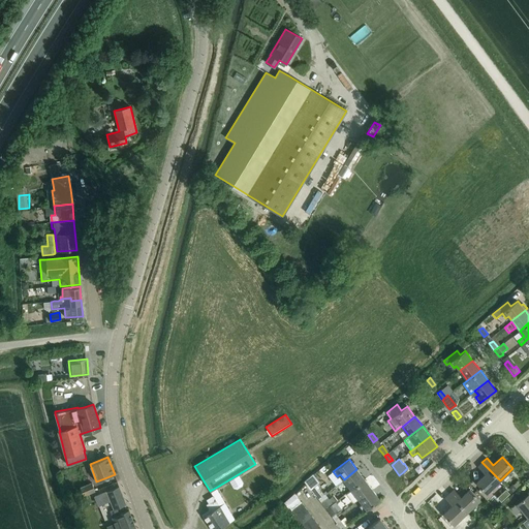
[(336,487),(325,474),(329,471),(321,462),(312,470),(330,492),(336,487)]
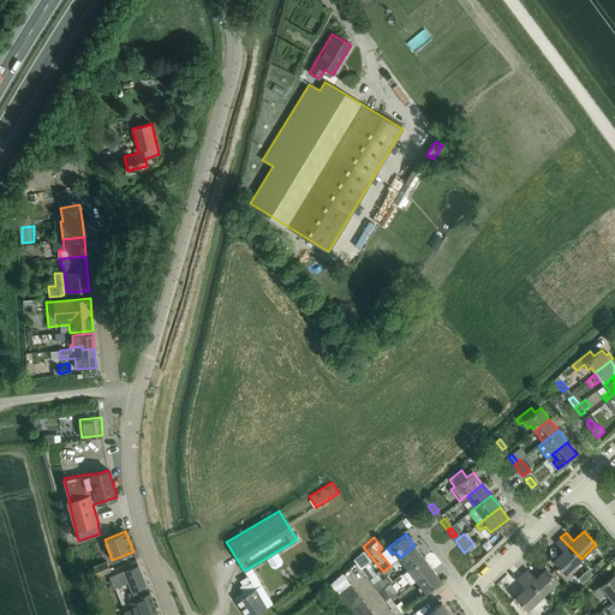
[(566,573),(581,559),(560,537),(555,542),(563,550),(554,560),(566,573)]
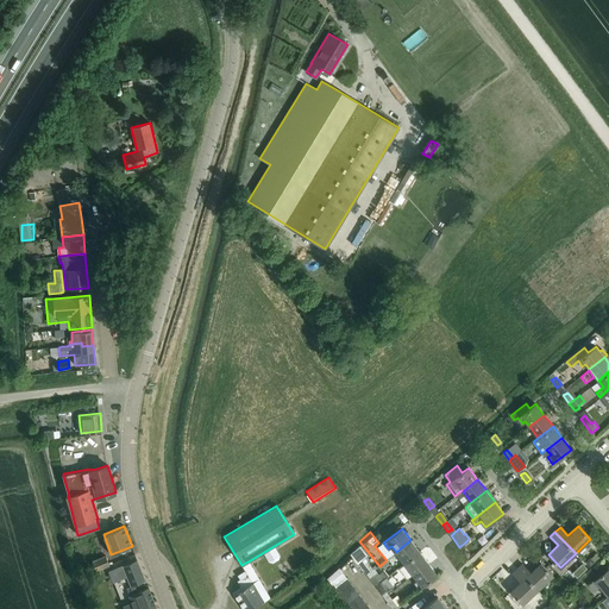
[(405,564),(420,552),(410,540),(396,552),(405,564)]
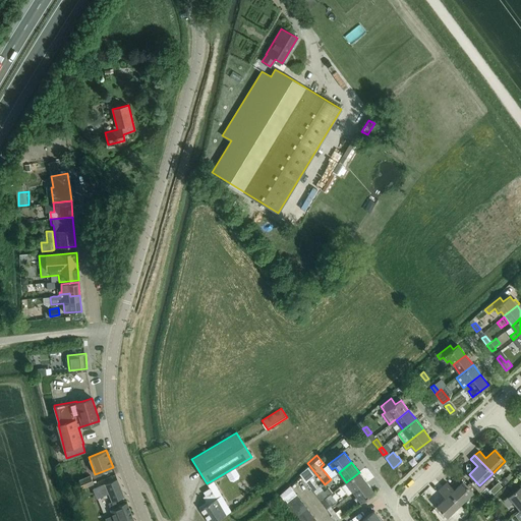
[(353,491),(366,481),(359,472),(346,482),(341,486),(348,495),(353,490),(353,491)]
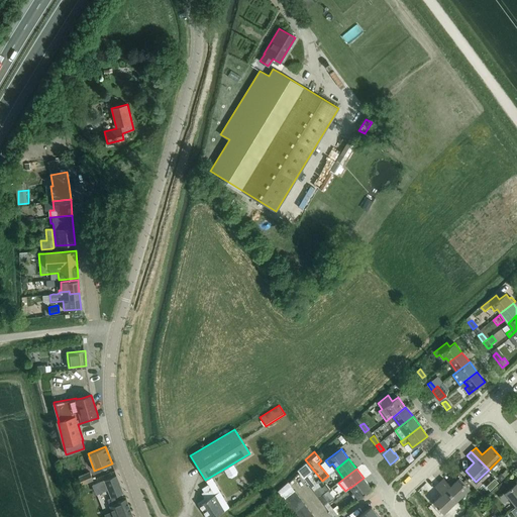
[(500,481),(508,474),(505,471),(497,478),(500,481)]
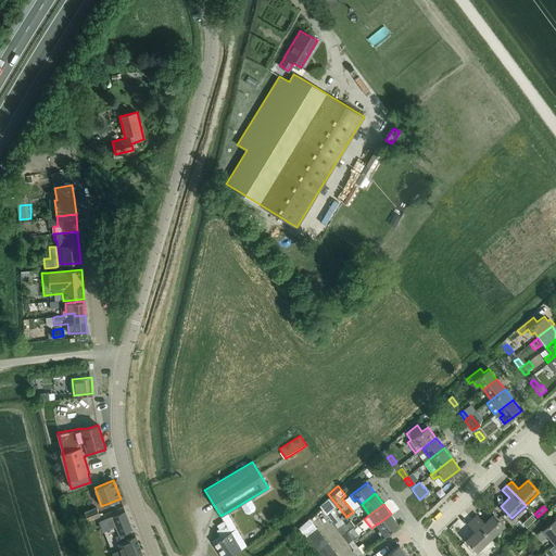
[(88,520),(100,515),(97,507),(85,512),(88,520)]
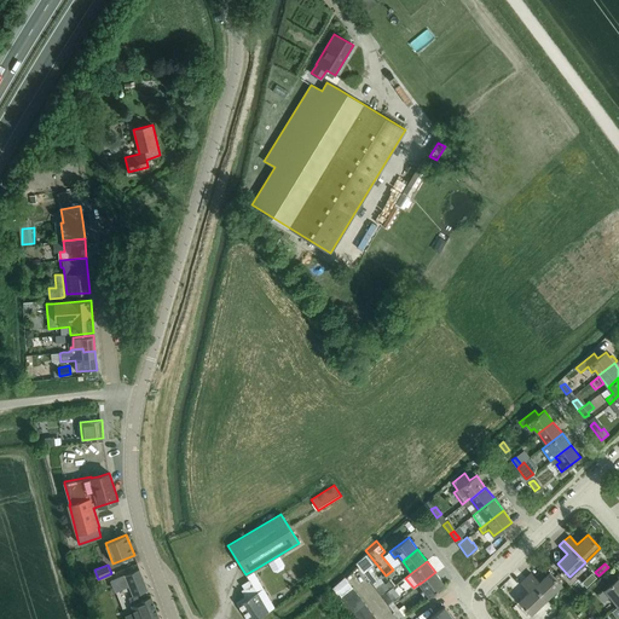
[(139,601),(137,594),(148,590),(139,568),(125,574),(133,595),(128,597),(132,605),(134,611),(125,614),(126,618),(152,618),(158,617),(151,596),(139,601)]
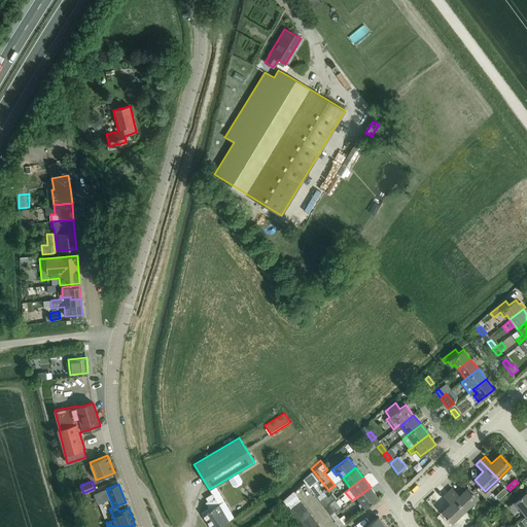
[(315,488),(313,484),(309,487),(314,494),(317,497),(321,494),(320,494),(322,492),(317,486),(315,488)]
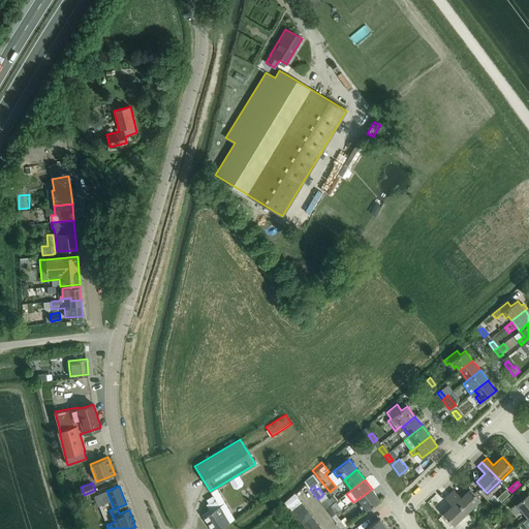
[(480,499),(476,496),(469,488),(460,497),(454,490),(449,493),(467,511),(480,499)]
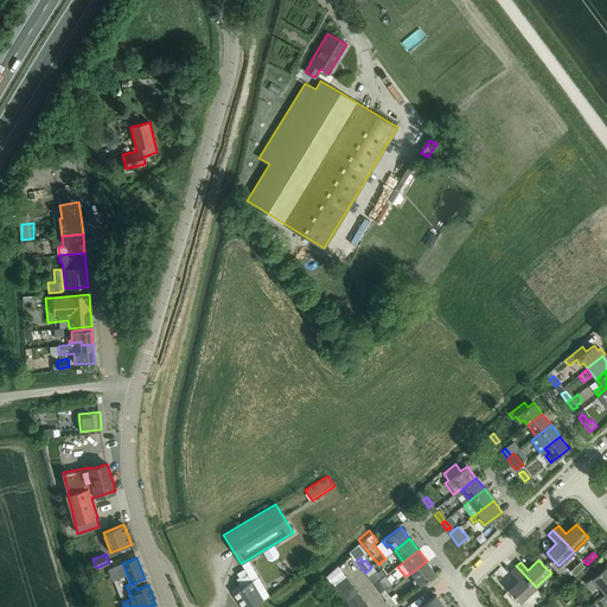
[(417,587),(435,573),(427,561),(411,573),(415,577),(411,580),(417,587)]
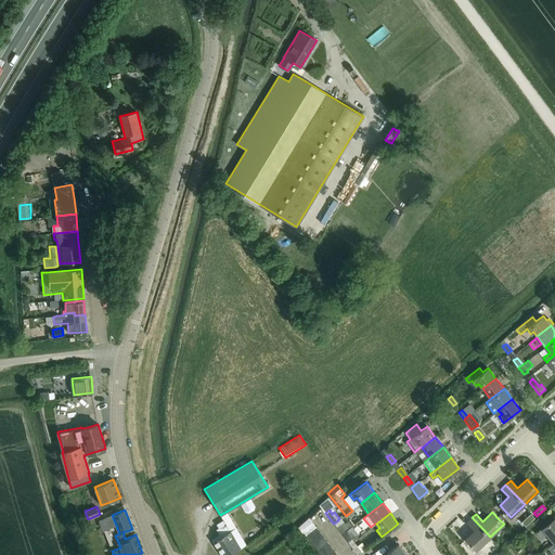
[(476,551),(485,542),(490,537),(472,517),(467,521),(474,529),(465,539),(476,551)]
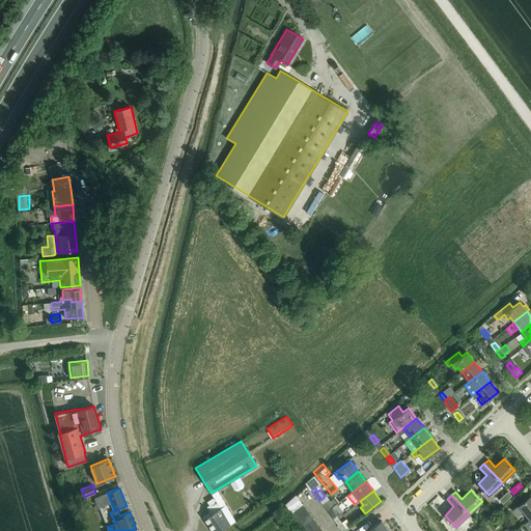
[(530,496),(522,502),(512,510),(518,515),(523,511),(530,520),(530,518),(530,496)]
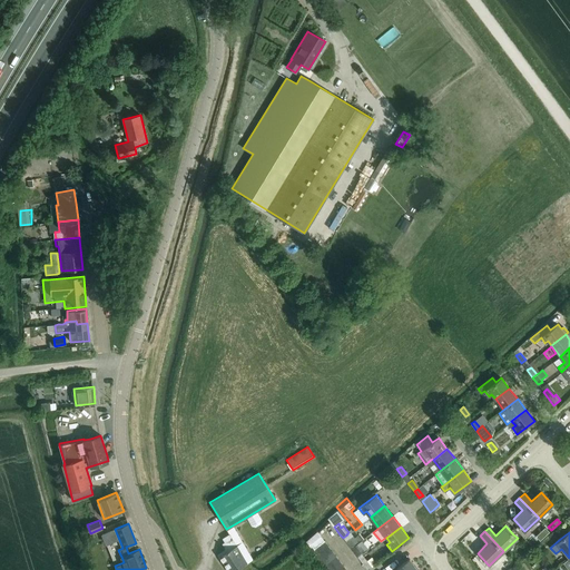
[(227,569),(235,569),(239,568),(247,563),(228,534),(223,538),(225,542),(223,543),(225,548),(225,549),(218,554),(227,569)]
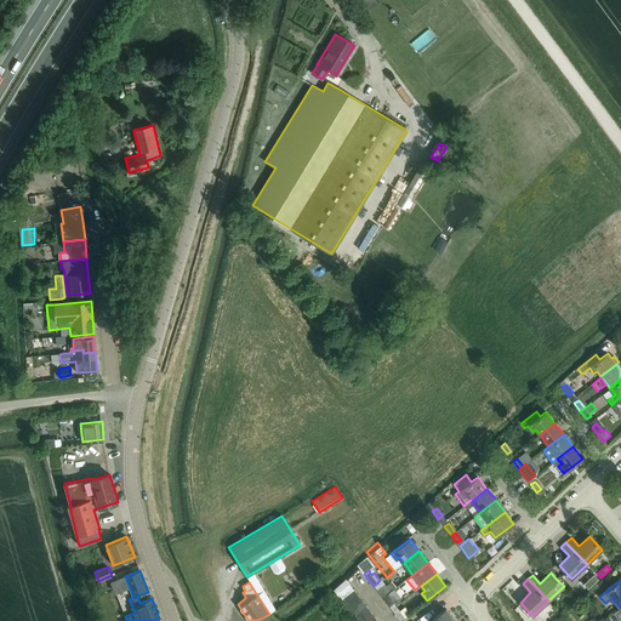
[(381,586),(379,582),(374,586),(382,598),(387,594),(386,593),(389,591),(394,587),(391,582),(386,586),(385,584),(381,586)]
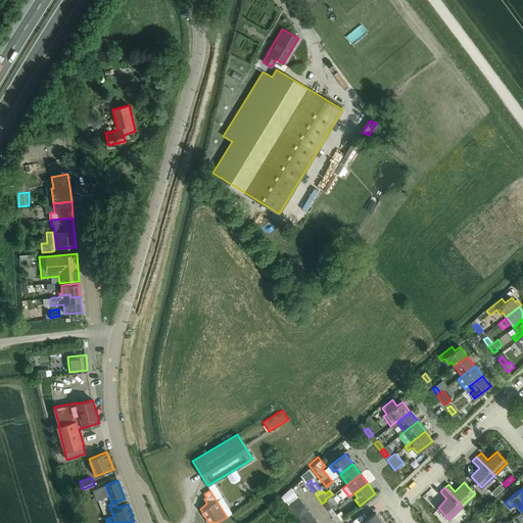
[(288,504),(297,496),(294,491),(284,498),(288,504)]
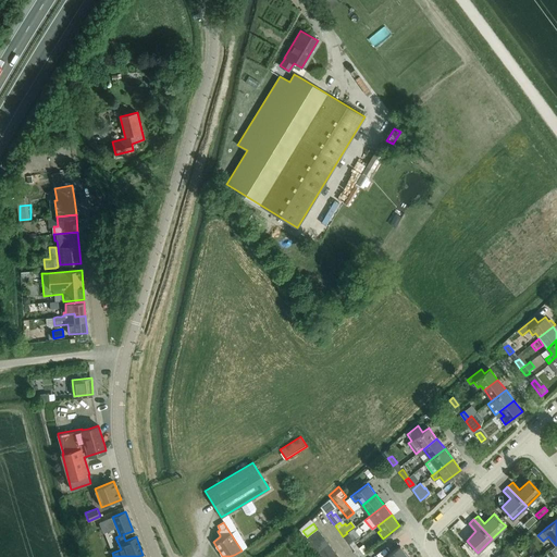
[(310,541),(321,533),(317,529),(307,536),(310,541)]
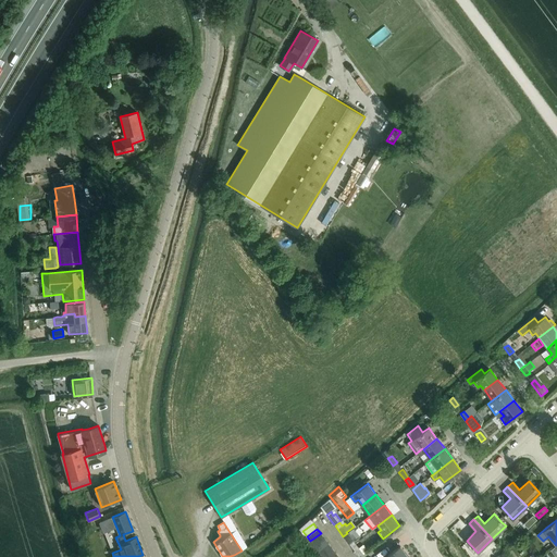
[(324,539),(321,533),(310,541),(314,546),(324,539)]
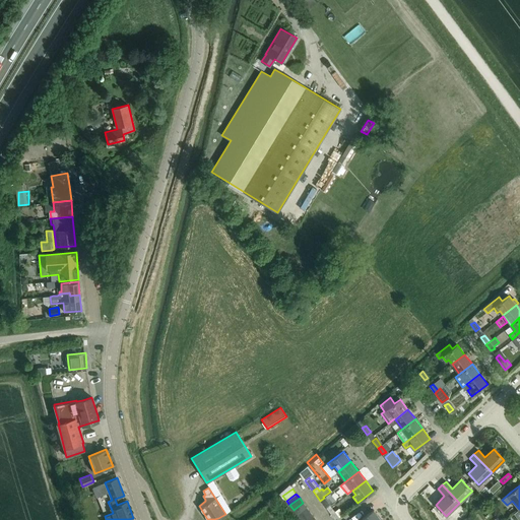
[(328,510),(331,507),(324,498),(320,501),(328,510)]
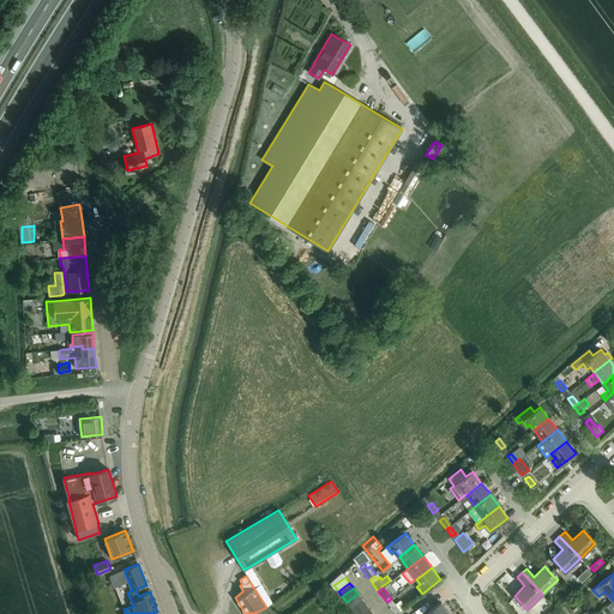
[(350,608),(362,599),(357,594),(347,602),(350,608)]
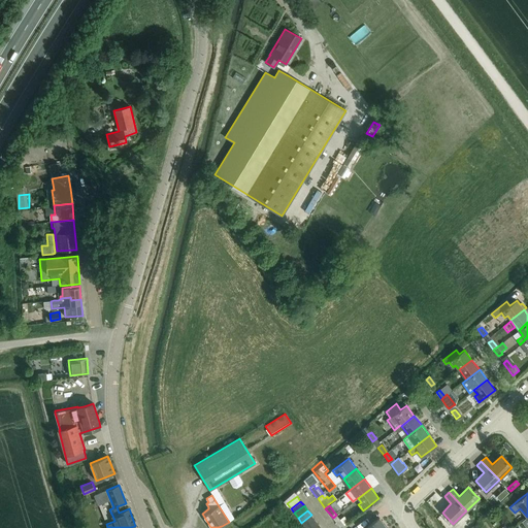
[(305,527),(315,520),(311,515),(301,523),(305,527)]
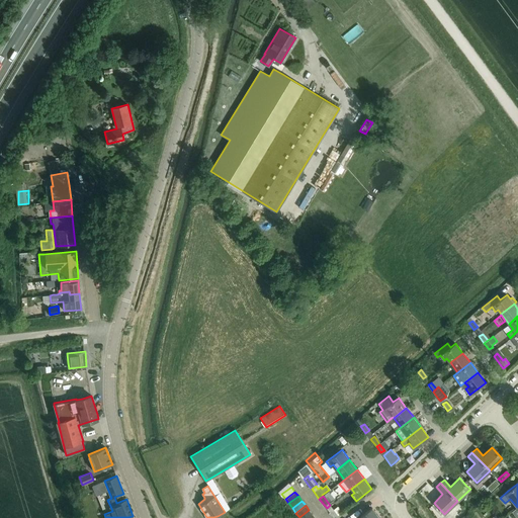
[(334,517),(338,515),(330,505),(327,508),(334,517)]
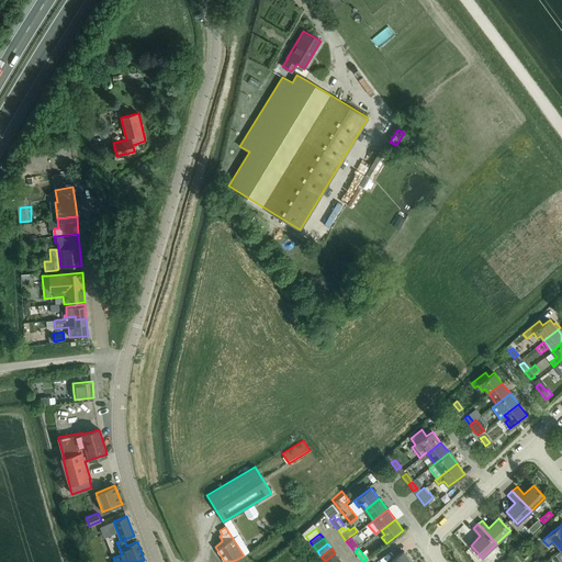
[(389,561),(388,561),(411,561),(403,551),(389,561)]
